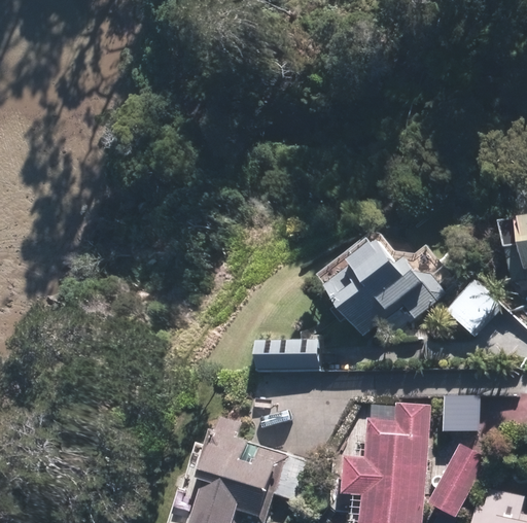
[(526,192),(520,194),(524,215),(510,217),(519,272),(526,270),(526,192)]
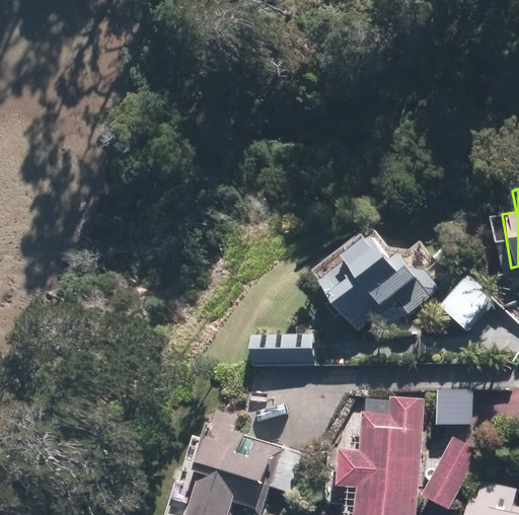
[(374,227),(315,272),(362,332),(398,303),(406,314),(440,288),(446,283),(414,240),(404,245),(387,244),(374,227)]
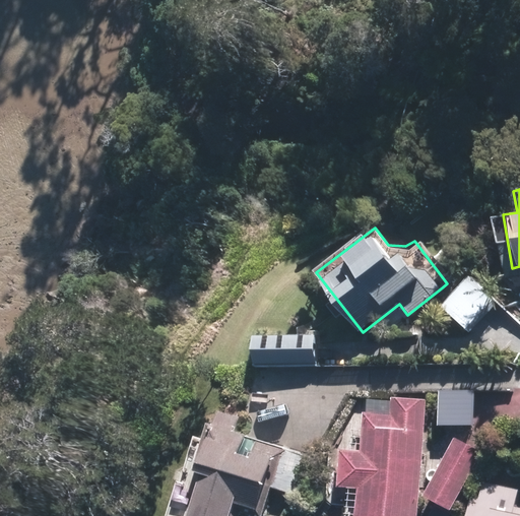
[(465,276),(440,305),(467,330),(494,302),(465,276)]
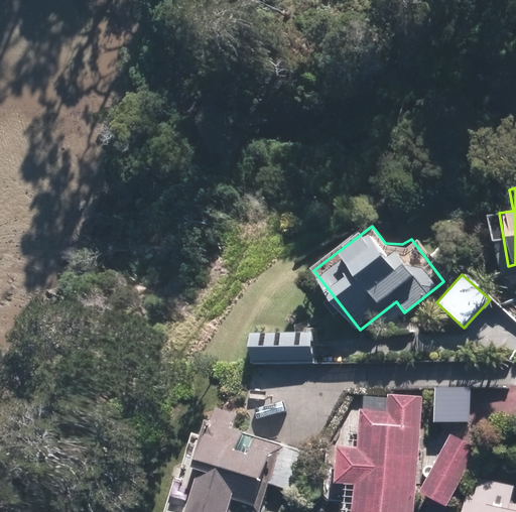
[(315,334),(250,336),(250,360),(315,359),(315,334)]
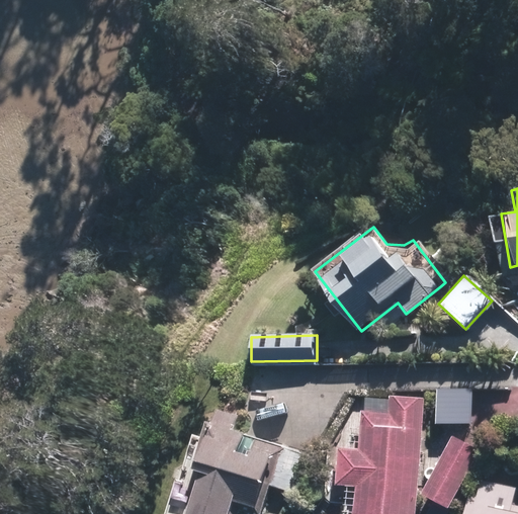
[(469,392),(439,391),(439,423),(469,424),(469,392)]
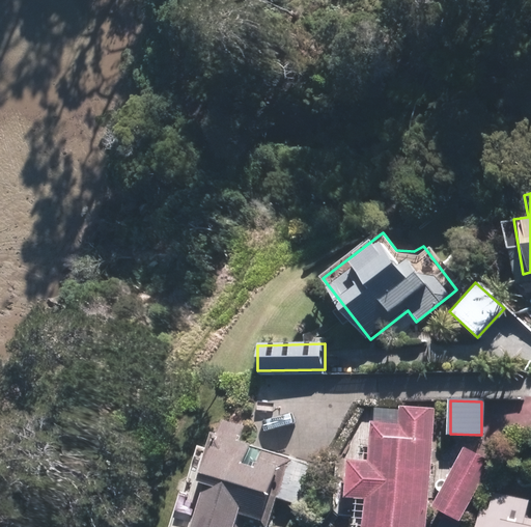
[(420,526),(436,408),(401,403),(399,420),(366,416),(361,458),(342,454),(338,494),(356,497),(352,526),(420,526)]
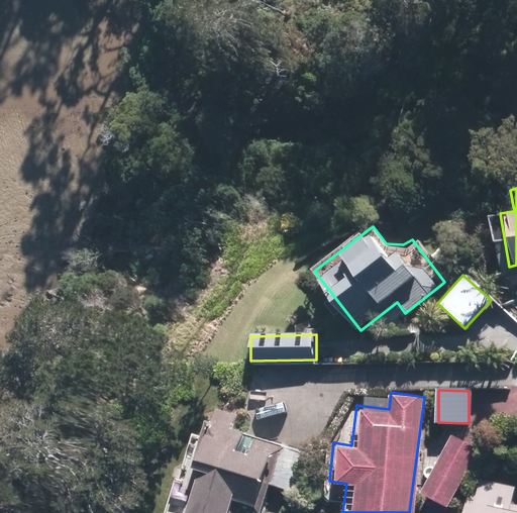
[(168,505),(165,512),(237,512),(241,502),(261,509),(283,444),(199,416),(183,464),(194,468),(179,509),(168,505)]
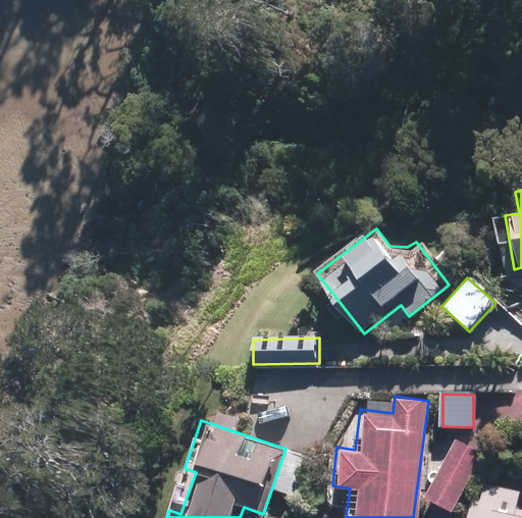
[(456,439),(424,499),(452,513),(482,454),(456,439)]
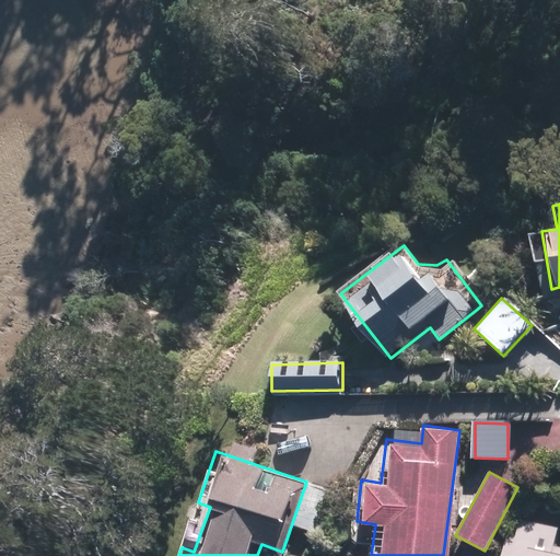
[(559,555),(559,544),(553,543),(557,524),(516,517),(512,537),(503,535),(498,555),(559,555)]
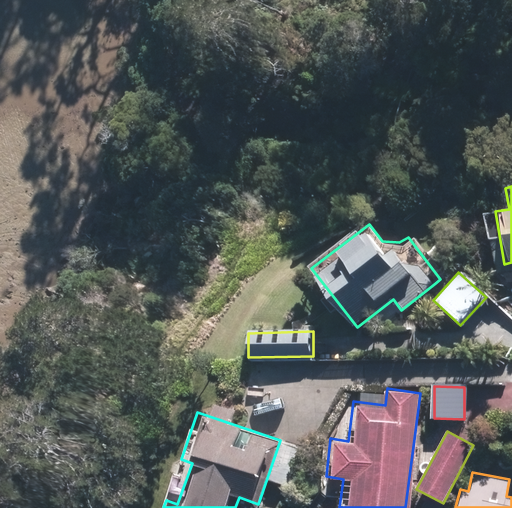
All buildings are outlined.
